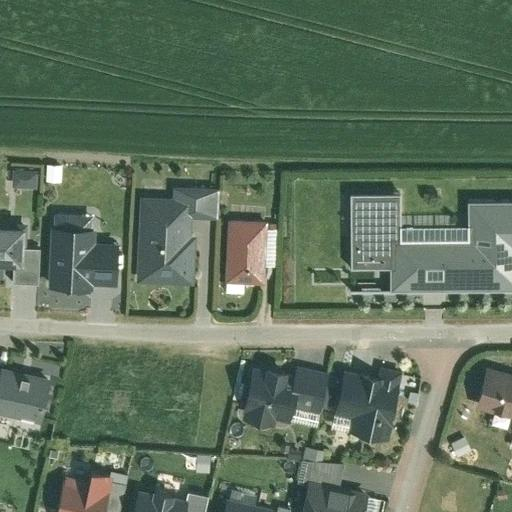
[(16,166),(16,184),(40,184),(40,166),(16,166)]
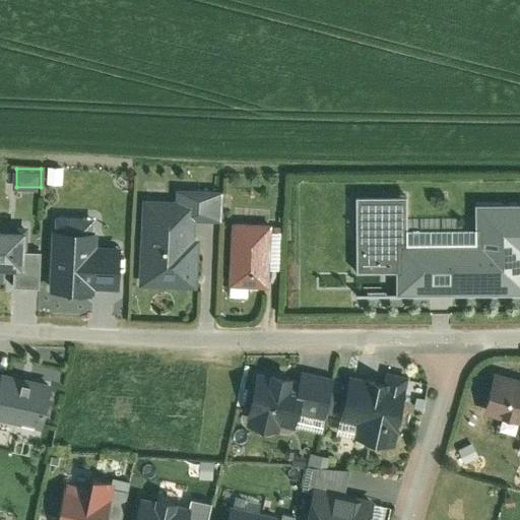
[(178,190),(178,200),(193,201),(192,219),(219,220),(221,193),(178,190)]
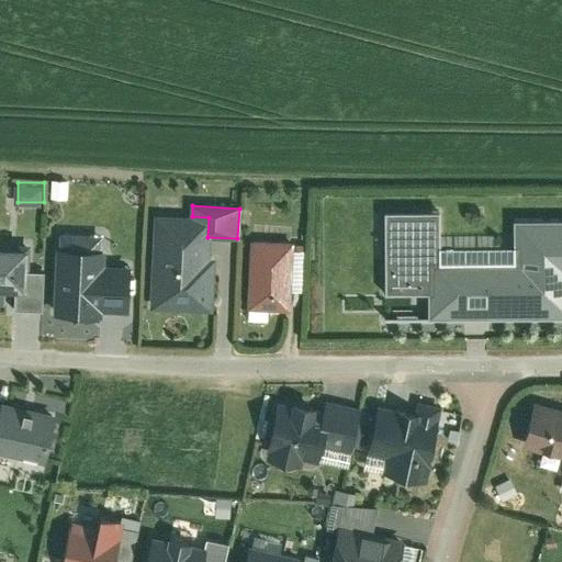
[(561,224),(515,225),(515,250),(438,251),(438,214),(385,214),(385,298),(428,298),(428,321),(561,319),(561,224)]
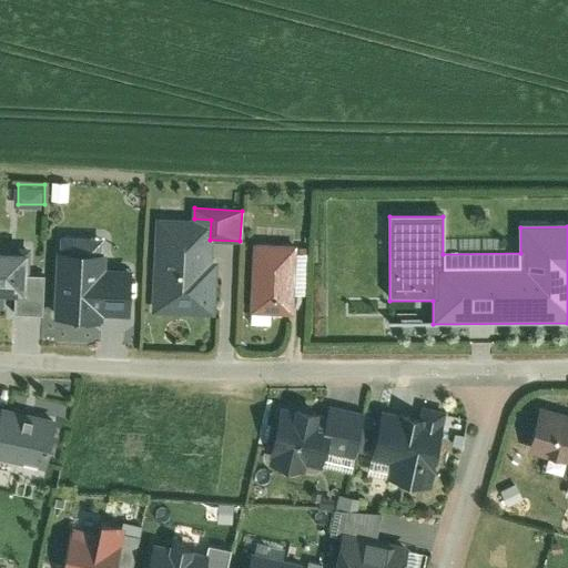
[(156,217),(152,310),(212,313),(215,260),(210,260),(210,240),(211,220),(194,219),(156,217)]
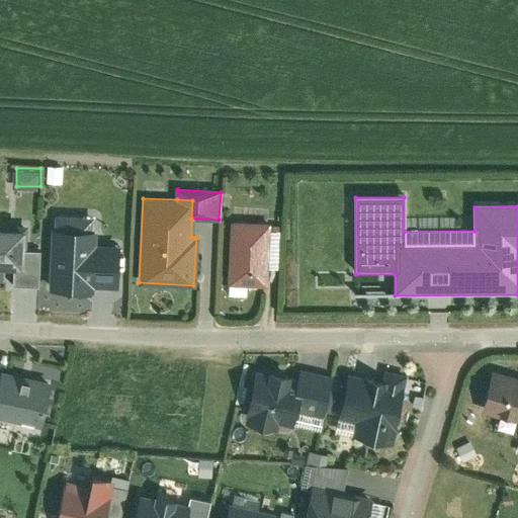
[(268,223),(231,221),(229,284),(265,286),(266,269),(267,232),(268,223)]
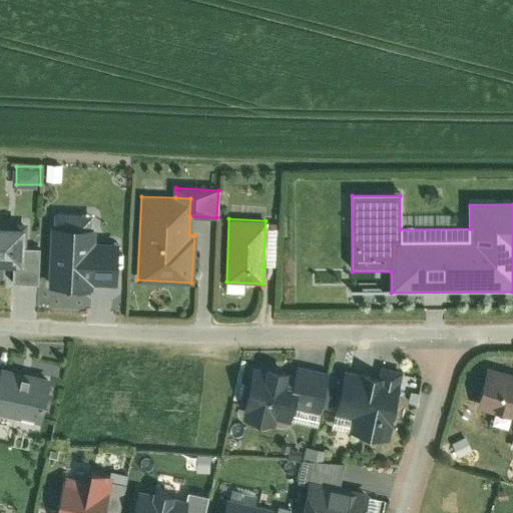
[(25,227),(0,226),(0,268),(13,268),(24,269),(25,249),(25,227)]
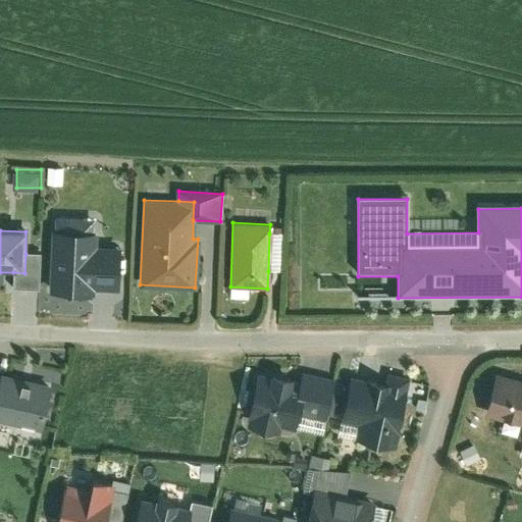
[(98,233),(54,232),(53,294),(92,295),(92,289),(118,289),(119,249),(97,248),(98,233)]
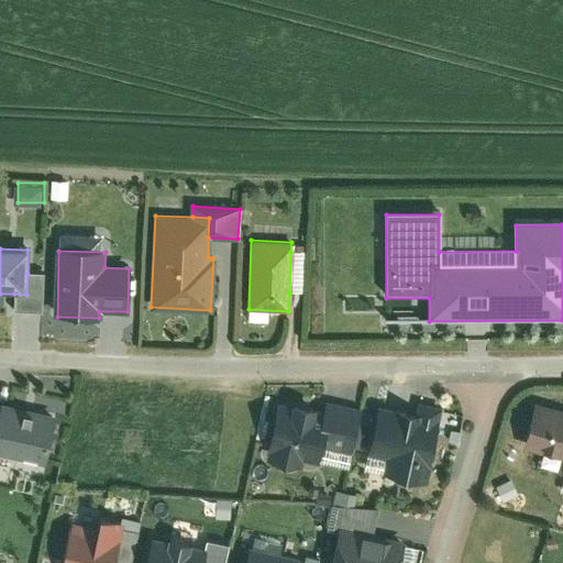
[(302,252),(290,252),(289,293),(301,293),(302,252)]
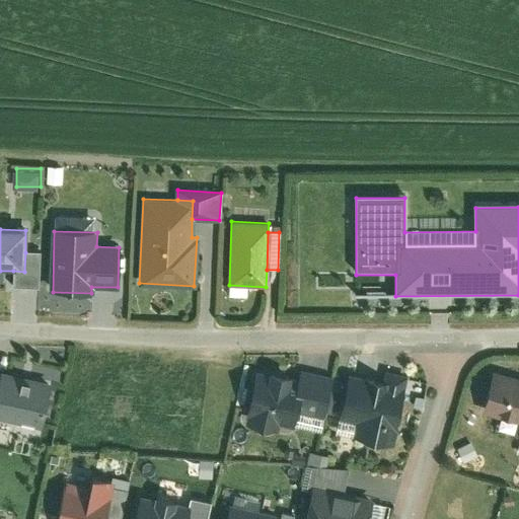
[(40,252),(25,252),(24,272),(13,271),(13,287),(39,287),(40,252)]
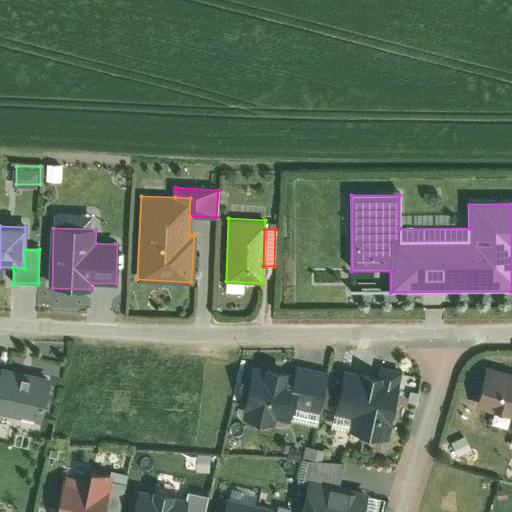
[(58,364),(9,354),(2,383),(0,392),(0,397),(0,398),(48,408),(48,407),(58,364)]
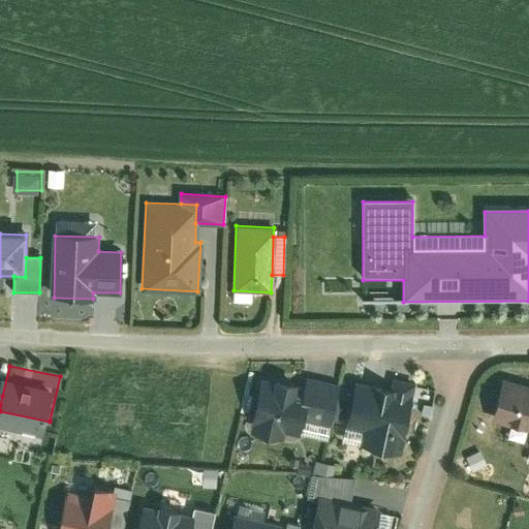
[(282,373),(267,370),(257,417),(292,425),(293,416),(309,419),(311,407),(317,380),(307,378),(308,371),(284,366),(282,373)]
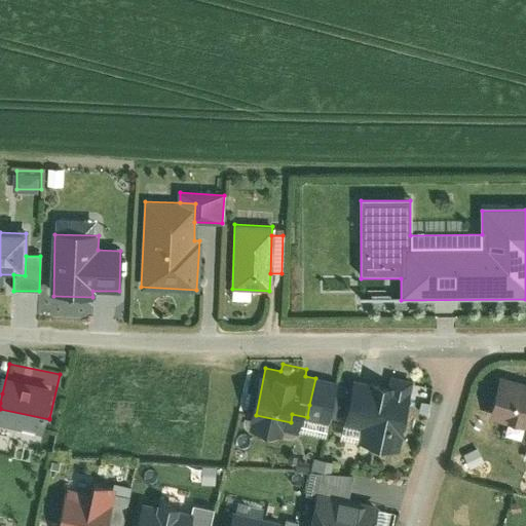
[(377,372),(361,368),(350,409),(370,414),(367,428),(405,438),(419,382),(405,379),(407,375),(378,368),(377,372)]
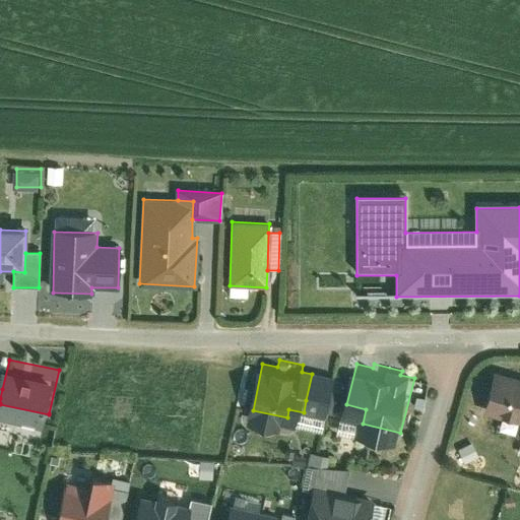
[(519,378),(496,371),(484,411),(519,420),(519,378)]
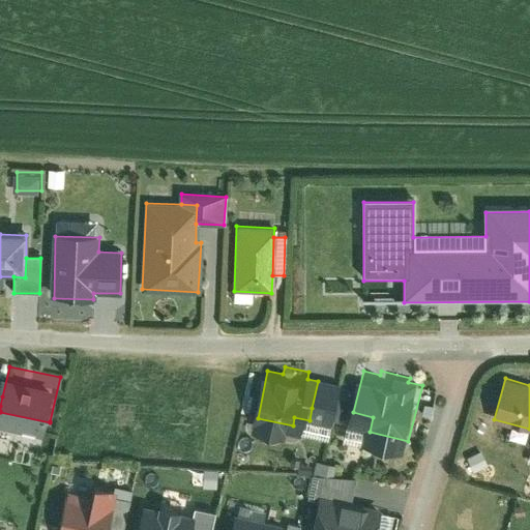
[(337,413),(312,408),(310,420),(335,425),(337,413)]
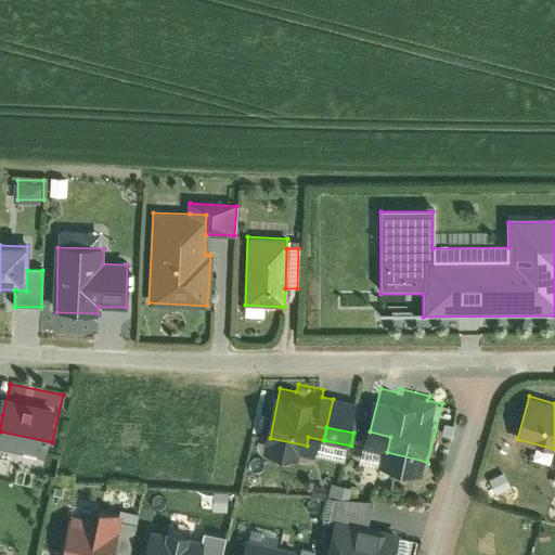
[(390,437),(370,431),(366,447),(387,452),(390,437)]
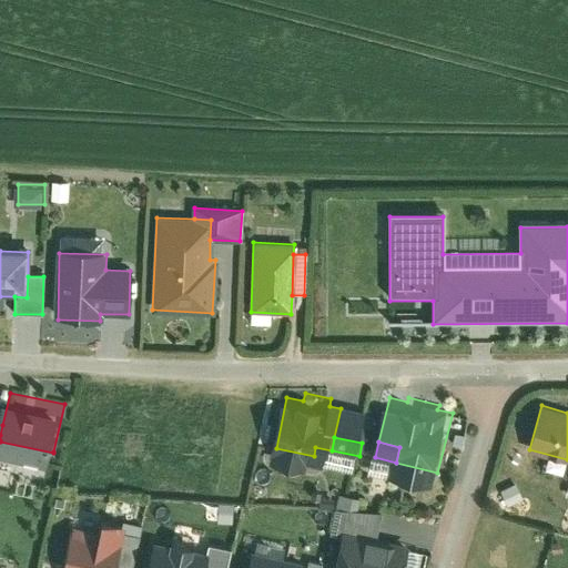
[(68,455),(53,452),(53,453),(51,465),(64,468),(68,455)]
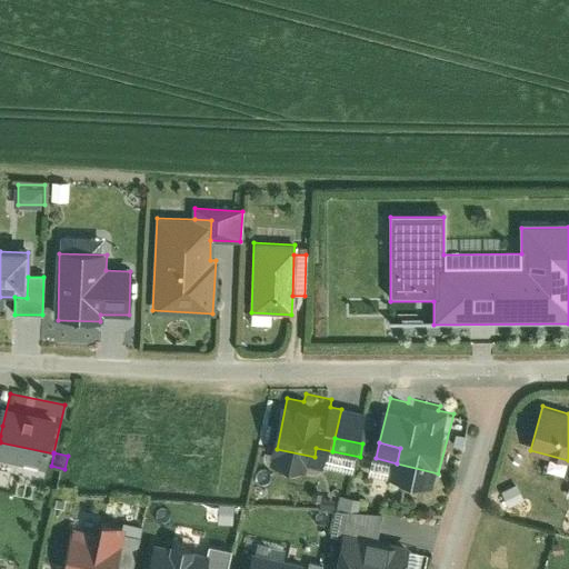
[(360,485),(347,481),(342,495),(345,496),(357,496),(360,485)]
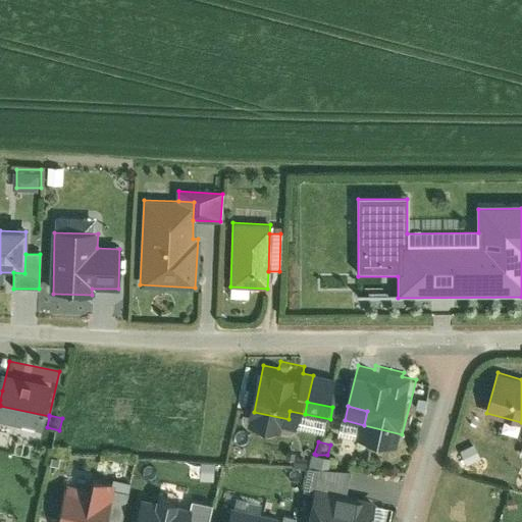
[(336,447),(330,445),(327,455),(334,455),(336,447)]
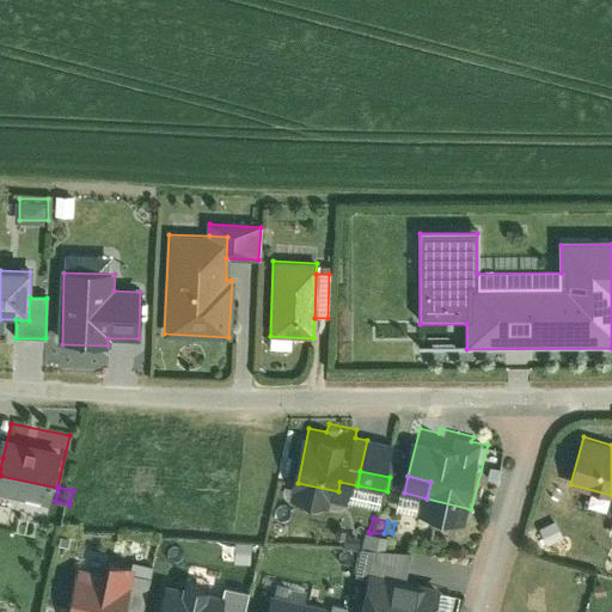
[(365,558),(372,561),(377,536),(369,536),(365,558)]
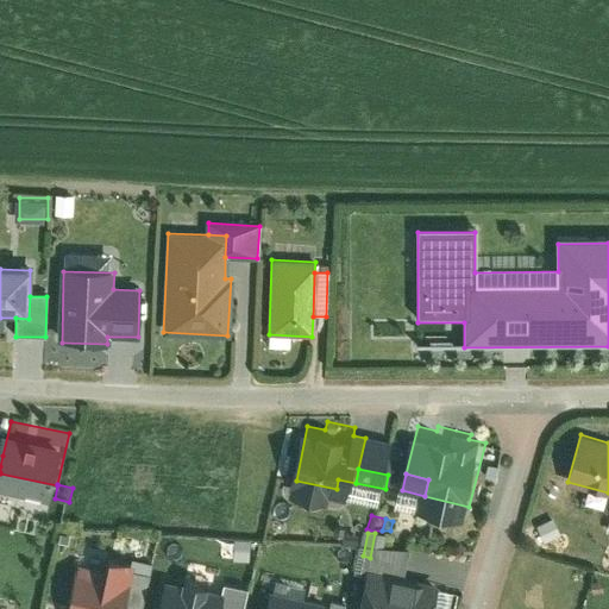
[(376,554),(410,562),(416,534),(413,533),(375,533),(370,558),(376,559),(376,554)]
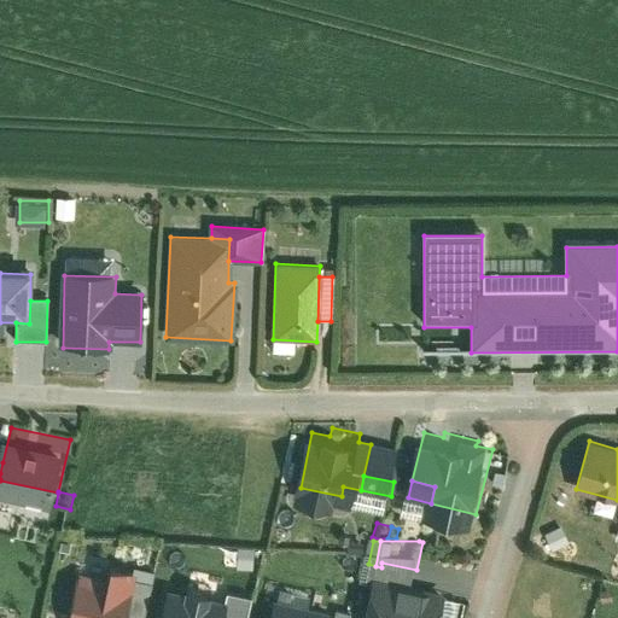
[(343,569),(348,547),(342,546),(337,567),(343,569)]
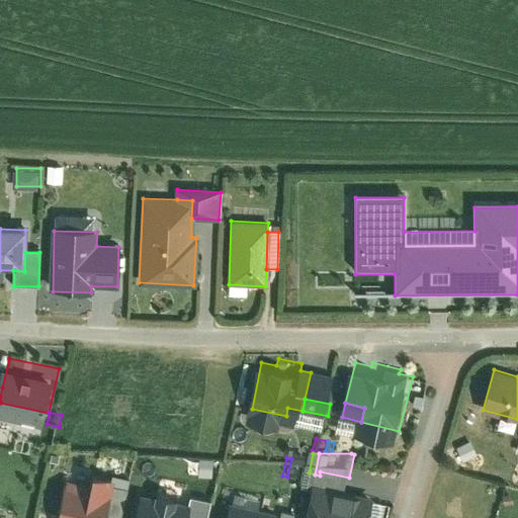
[(294,479),(299,458),(294,457),(289,478),(294,479)]
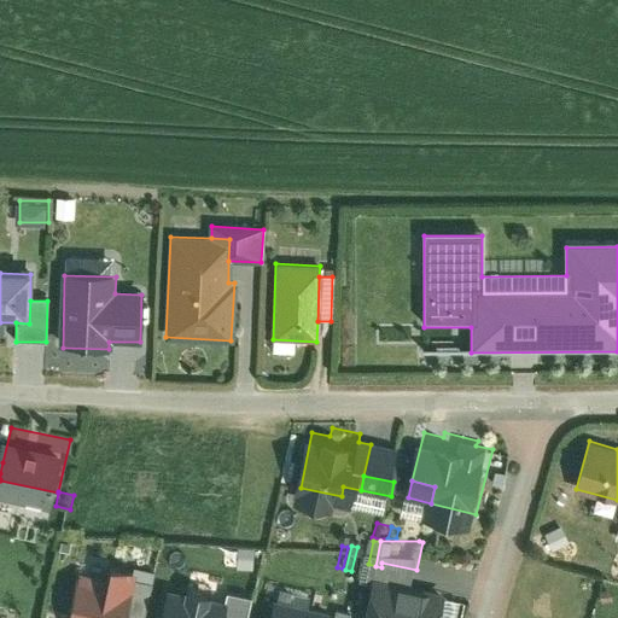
[(145,553),(143,563),(161,567),(163,558),(145,553)]
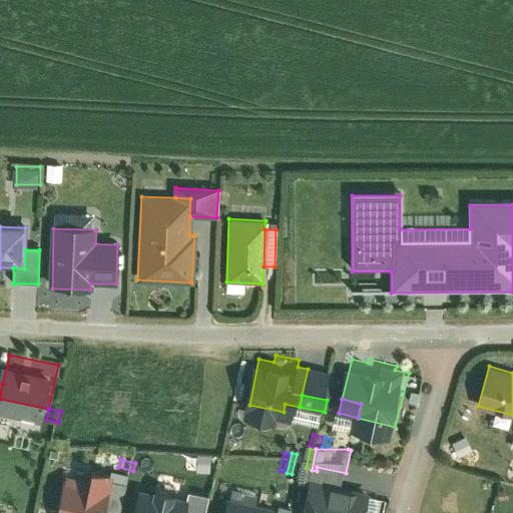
[(99,460),(96,471),(112,475),(115,467),(115,464),(99,460)]
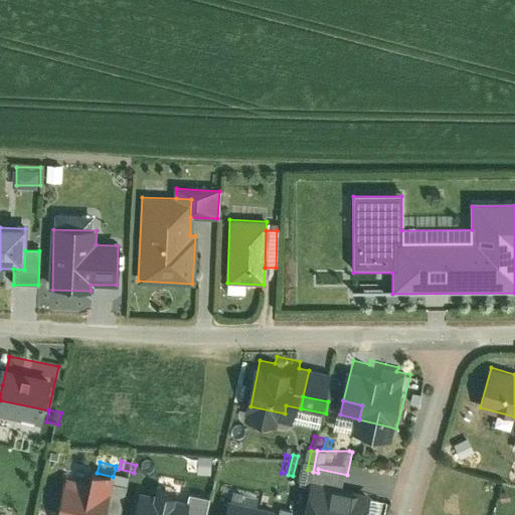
[(73,467),(61,510),(81,514),(110,514),(120,479),(113,477),(97,473),(73,467)]
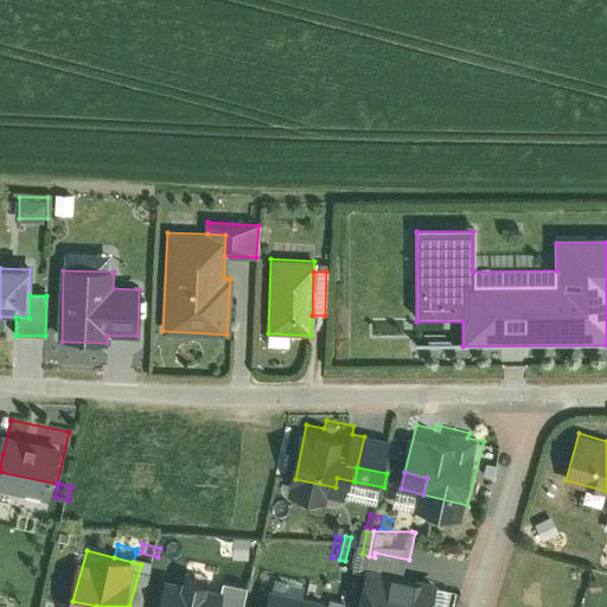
[(136,553),(133,562),(141,564),(155,568),(158,557),(140,553),(136,553)]
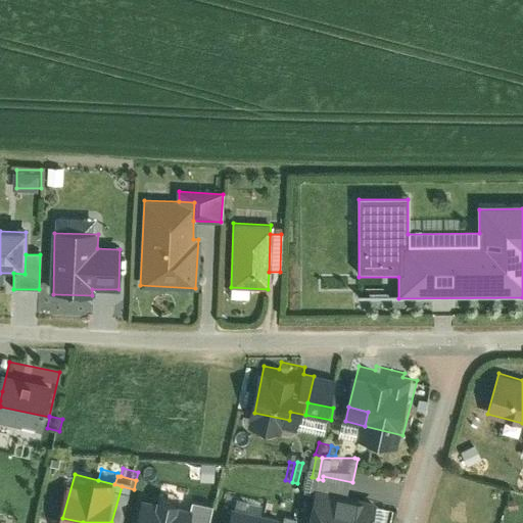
[(352,482),(323,476),(323,480),(314,519),(332,522),(377,522),(385,489),(352,482)]
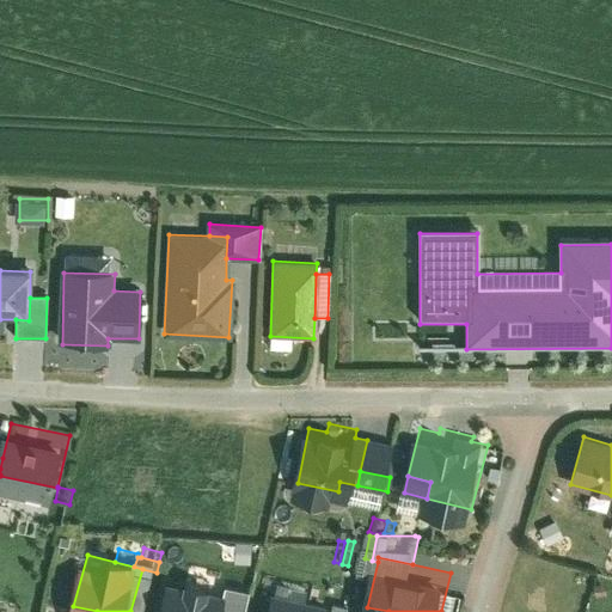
[(236,611),(240,592),(188,580),(181,611),(236,611)]
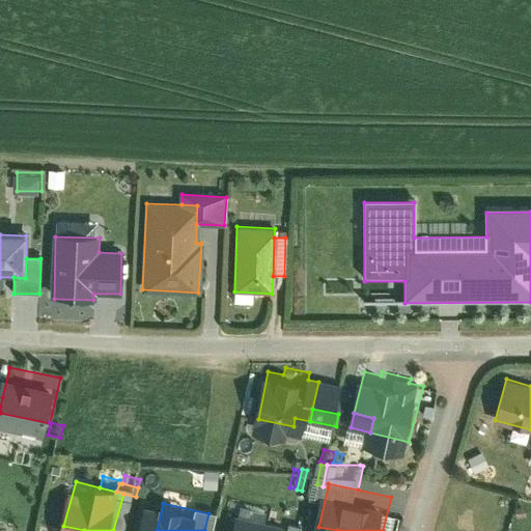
[(223,530),(227,516),(208,513),(204,530),(223,530)]
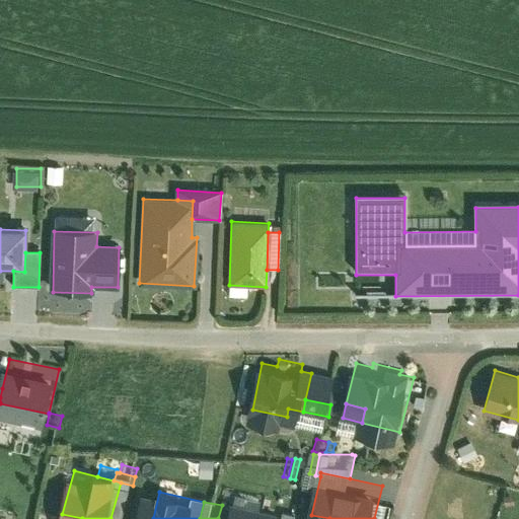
[(283,518),(285,512),(242,505),(239,518),(283,518)]
